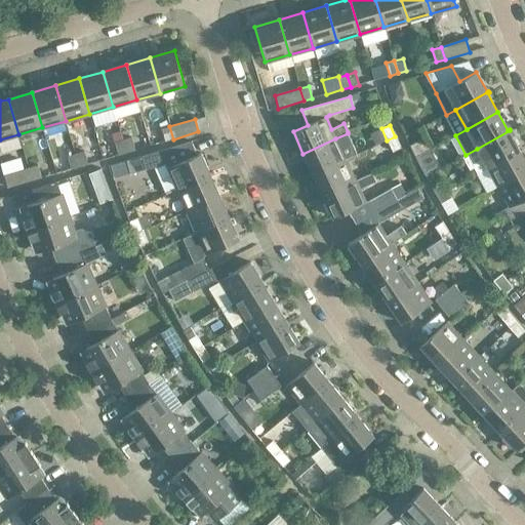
[(165,142),(173,139),(169,126),(161,129),(165,142)]
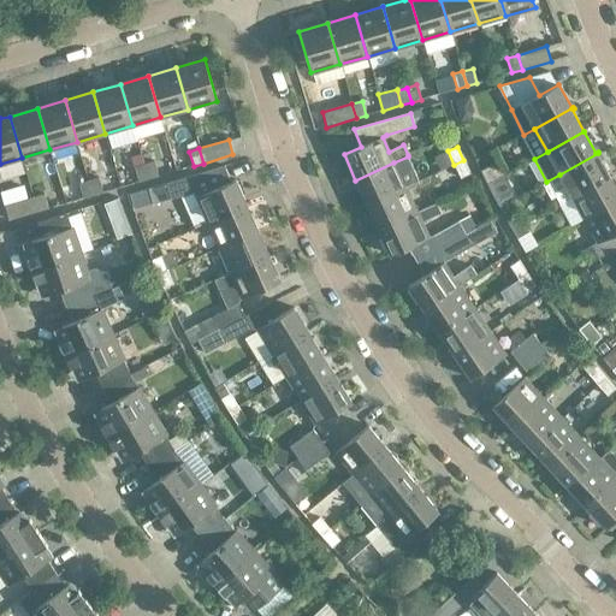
[(599,153),(598,153),(560,175),(546,182),(542,184),(550,199),(555,196),(560,205),(572,197),(609,177),(597,154),(599,153)]
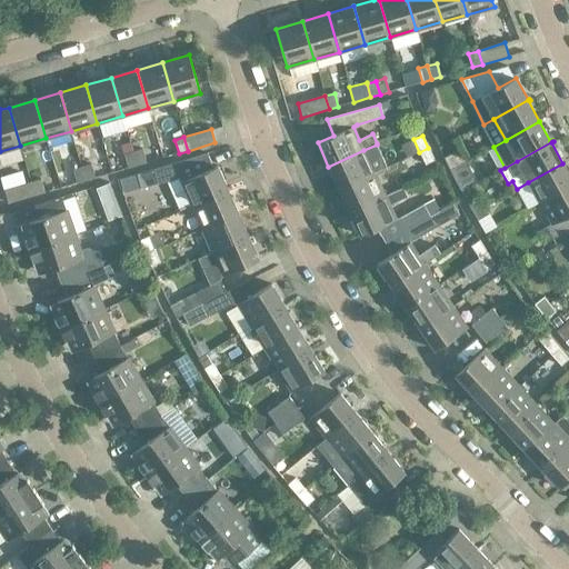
[(377,145),(363,150),(328,167),(339,189),(375,173),(387,168),(377,145)]
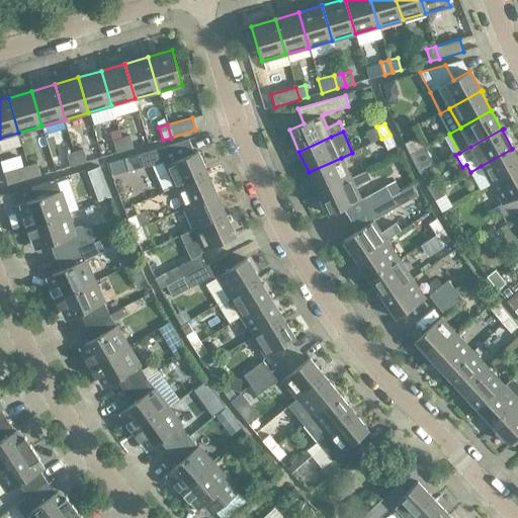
[(390,135),(381,139),(387,150),(396,147),(390,135)]
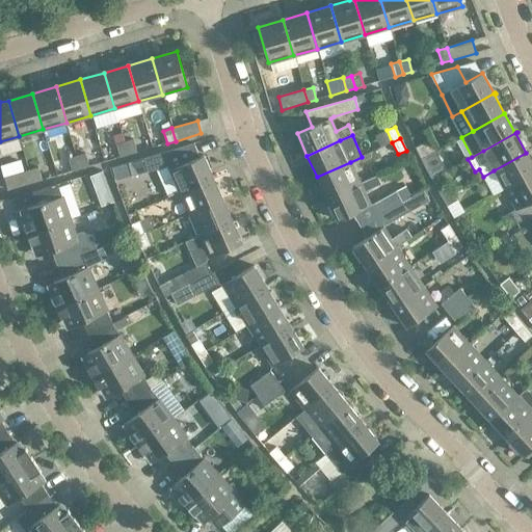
[(133,139),(125,142),(128,155),(137,153),(133,139)]
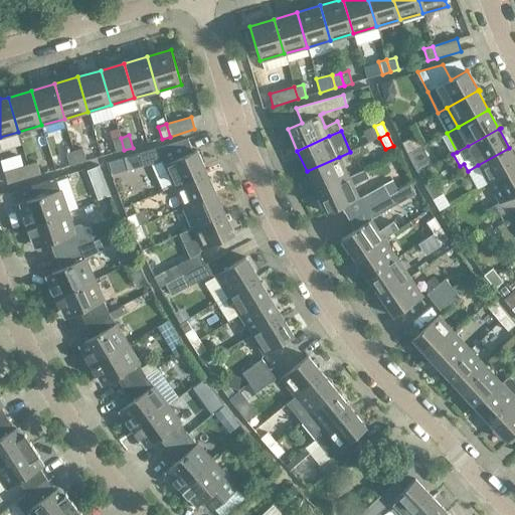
[(402,146),(406,154),(421,147),(415,136),(401,143),(402,146)]
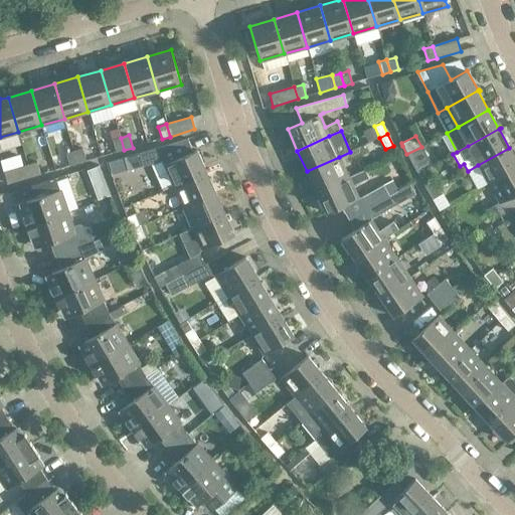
[(124,150),(121,138),(112,140),(116,152),(124,150)]
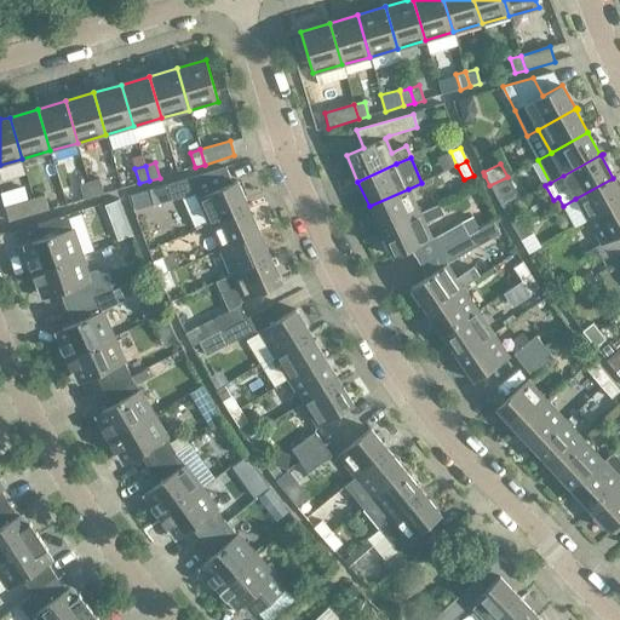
[(208,224),(210,224),(248,207),(236,181),(233,183),(225,167),(166,185),(171,200),(171,201),(182,197),(195,230),(208,224)]
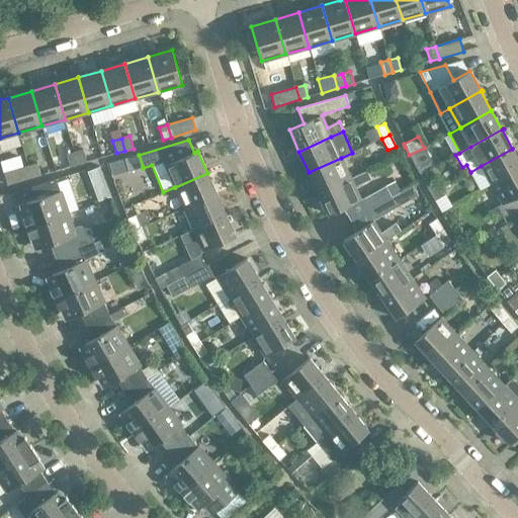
[(429,158),(424,148),(409,155),(413,163),(415,166),(429,158)]
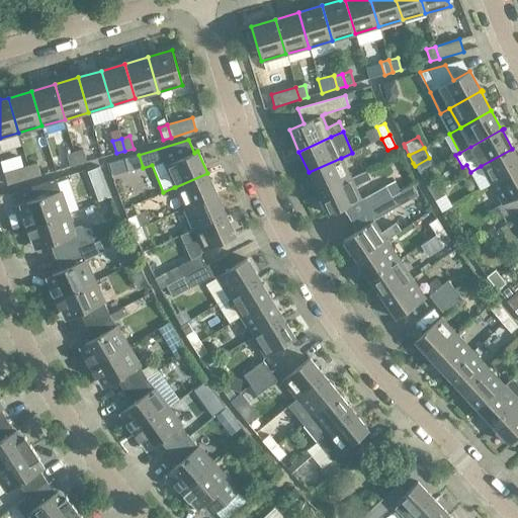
[(481,166),(492,185),(517,170),(517,159),(512,149),(481,166)]
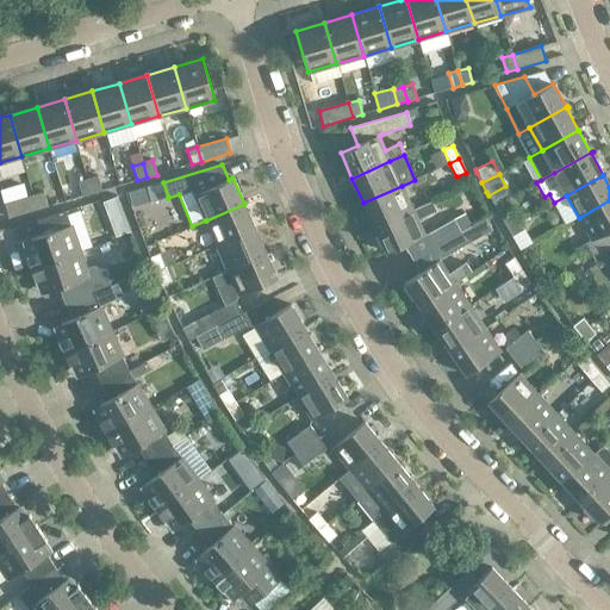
[(98,176),(88,179),(92,194),(101,191),(98,176)]
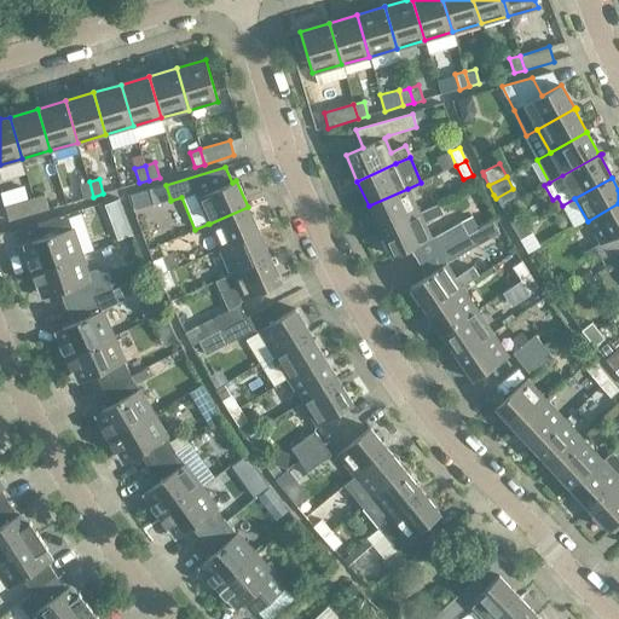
[(84,200),(93,197),(90,181),(79,185),(84,200)]
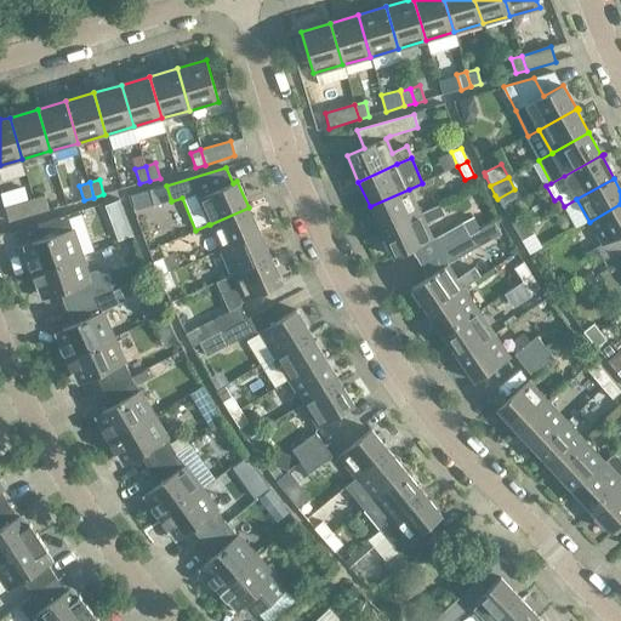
[(154,205),(171,200),(166,186),(151,191),(154,205)]
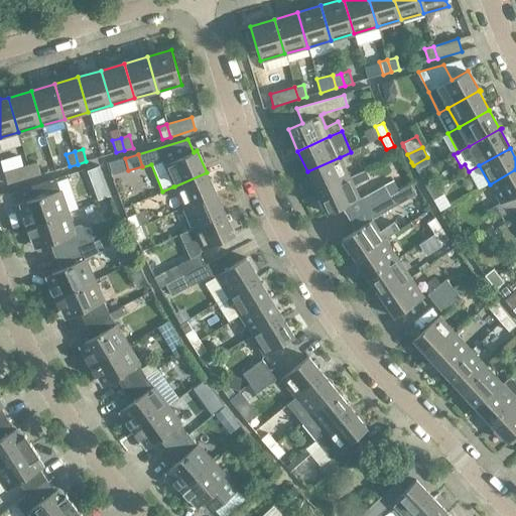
[(340,157),(307,171),(317,192),(350,177),(340,157)]
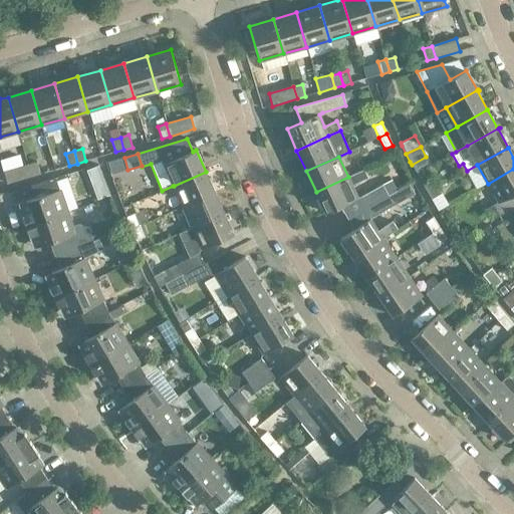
[(124,158),(109,162),(113,174),(127,170),(124,158)]
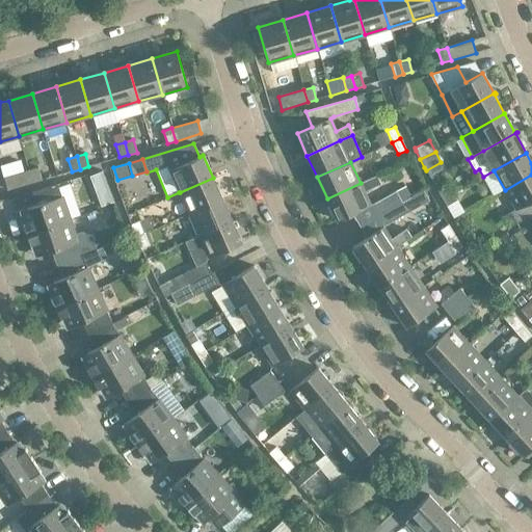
[(29,170),(33,183),(42,180),(37,167),(29,170)]
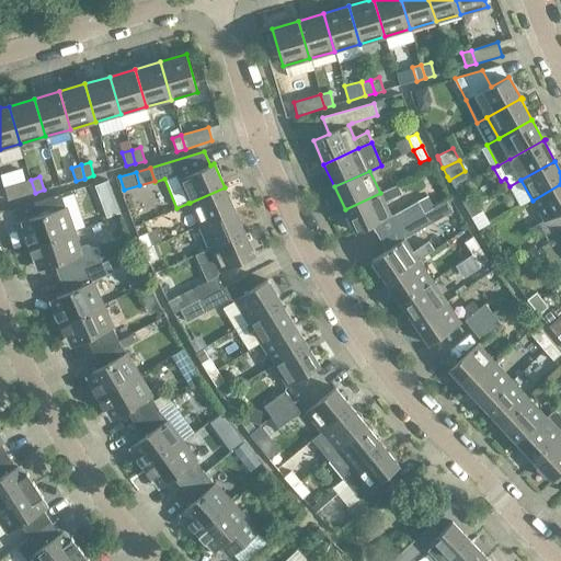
[(8,201),(35,193),(31,180),(3,187),(8,201)]
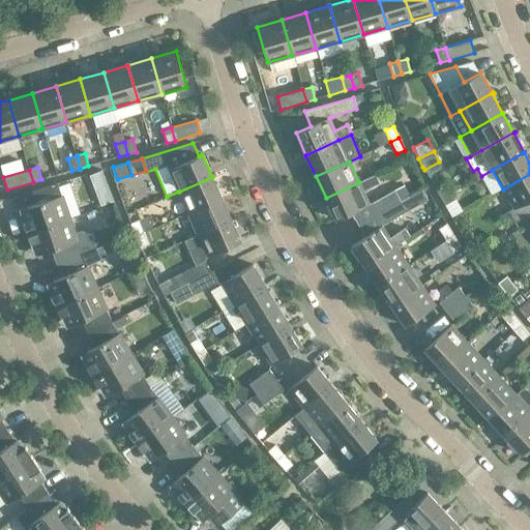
[(529,174),(503,189),(513,208),(501,215),(507,227),(529,214),(529,174)]
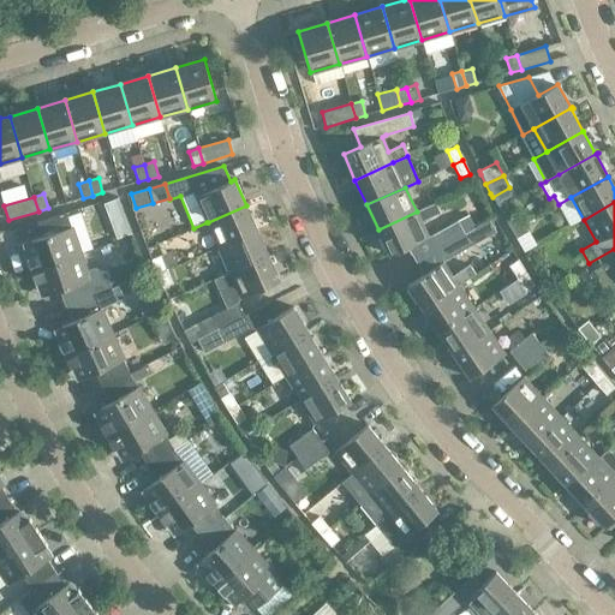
[(435,203),(417,212),(378,230),(389,255),(428,238),(422,222),(441,214),(435,203)]
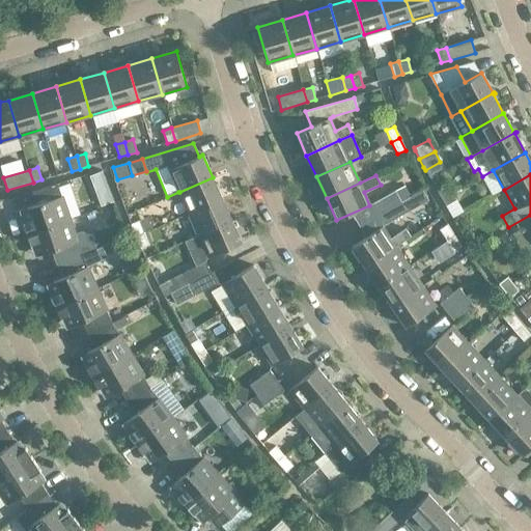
[(222,199),(213,177),(179,192),(189,214),(222,199)]
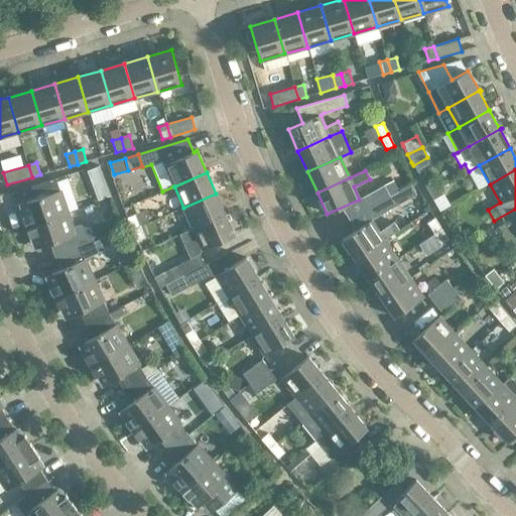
[(21,214),(25,228),(69,213),(60,190),(59,190),(55,178),(30,187),(34,200),(25,203),(26,205),(22,214),(21,214)]
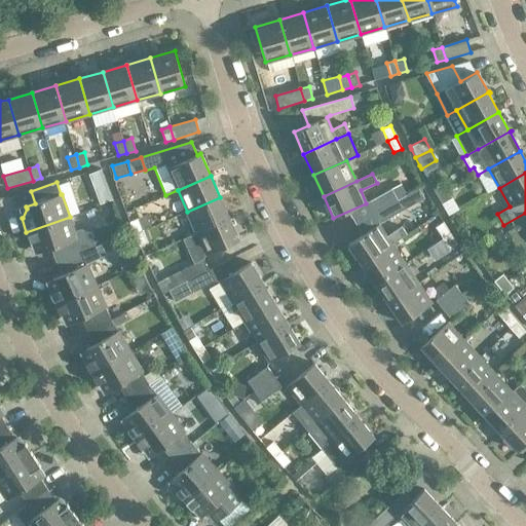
[(433,189),(437,196),(447,191),(442,183),(433,189)]
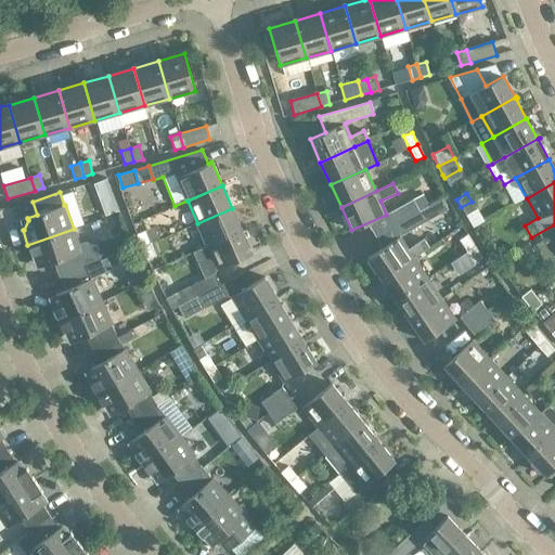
[(413,199),(420,210),(428,205),(422,194),(413,199)]
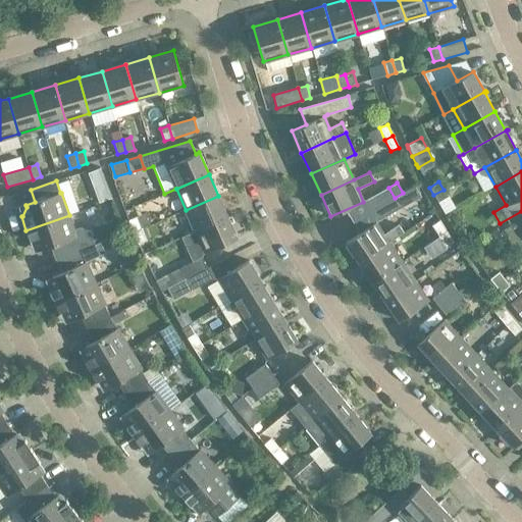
[(395,198),(373,210),(379,220),(421,197),(415,187),(403,193),(395,198)]
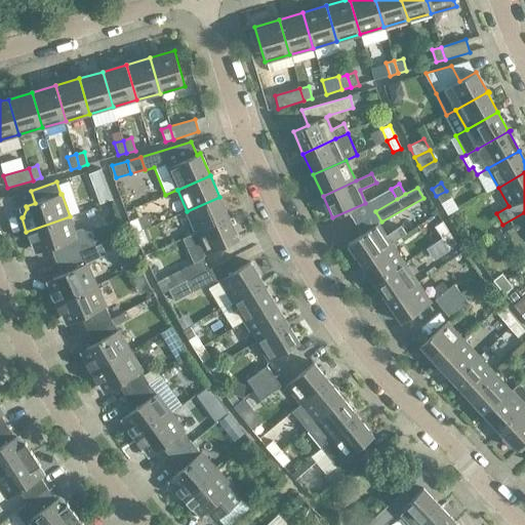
[(108,189),(95,194),(99,204),(111,200),(108,189)]
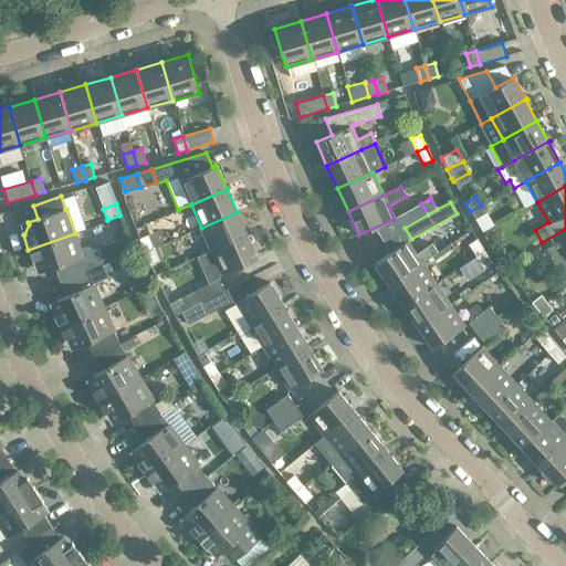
[(398,217),(405,228),(428,215),(421,203),(398,217)]
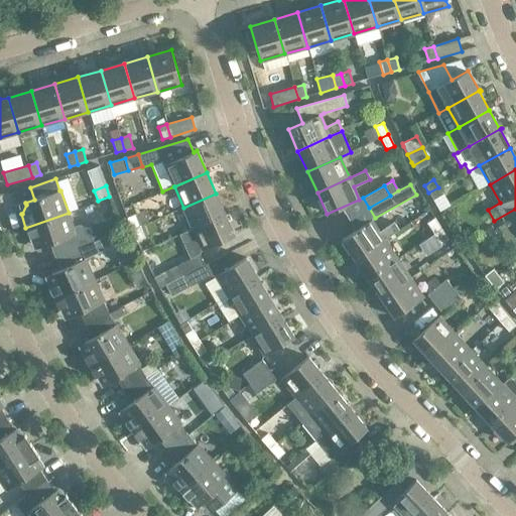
[(442,195),(438,187),(428,192),(433,201),(442,195)]
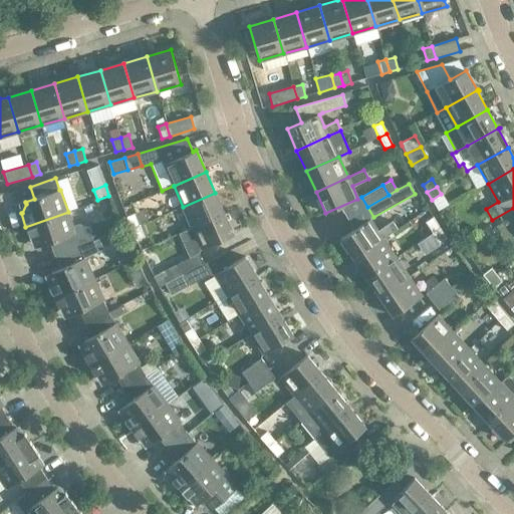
[(215,193),(183,207),(192,228),(224,214),(215,193)]
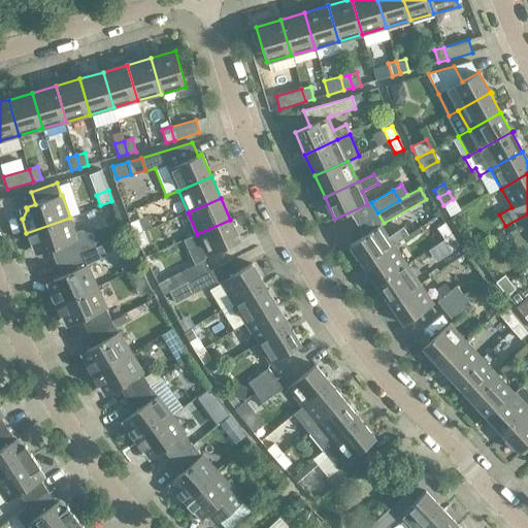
[(56,263),(80,254),(96,248),(92,235),(81,231),(75,233),(70,218),(26,233),(31,246),(32,245),(41,251),(41,253),(51,250),(56,263)]
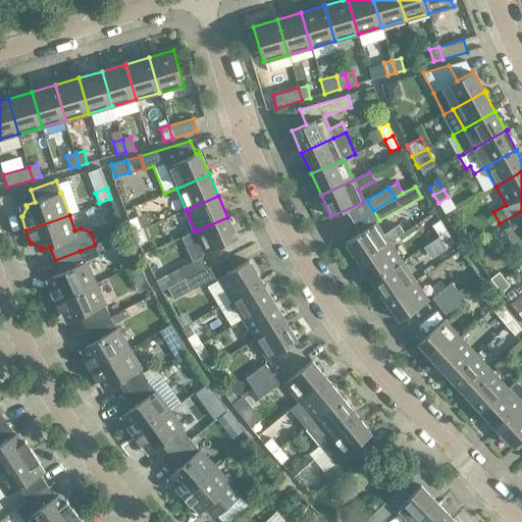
[(137,217),(128,221),(134,232),(142,229),(137,217)]
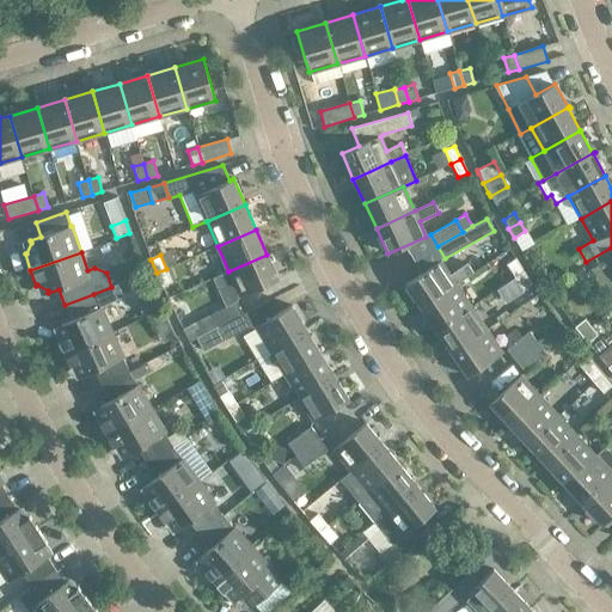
[(277,280),(267,255),(228,271),(239,297),(277,280)]
